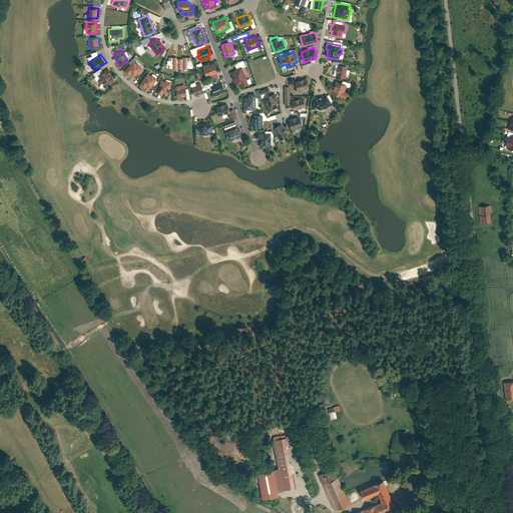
[(177,57),(169,57),(169,60),(168,60),(166,65),(169,65),(169,68),(193,68),(193,64),(191,60),(190,60),(190,57),(182,57),(182,58),(176,58),(177,57)]
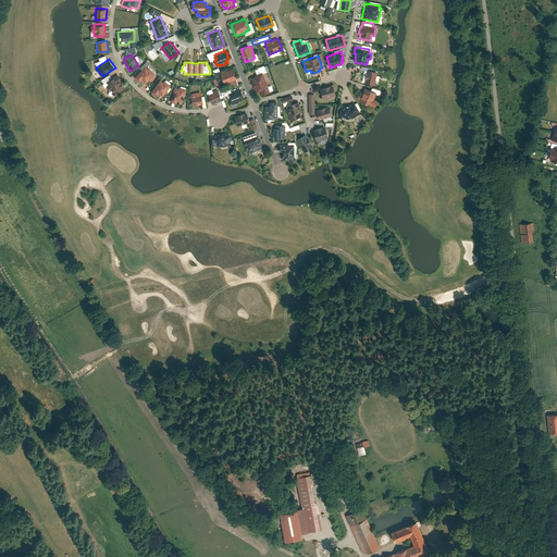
[(148,69),(145,65),(134,77),(139,83),(143,79),(146,83),(149,79),(150,81),(155,75),(153,74),(155,74),(149,67),(148,69)]
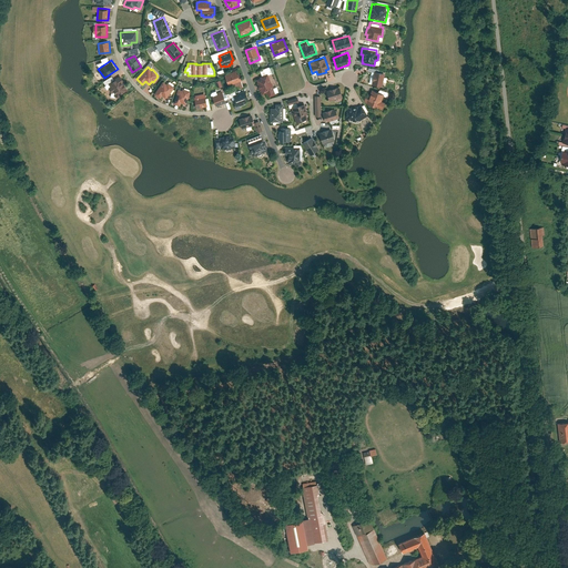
[(377,69),(369,67),(368,71),(374,72),(372,84),(383,85),(385,73),(376,71),(377,69)]
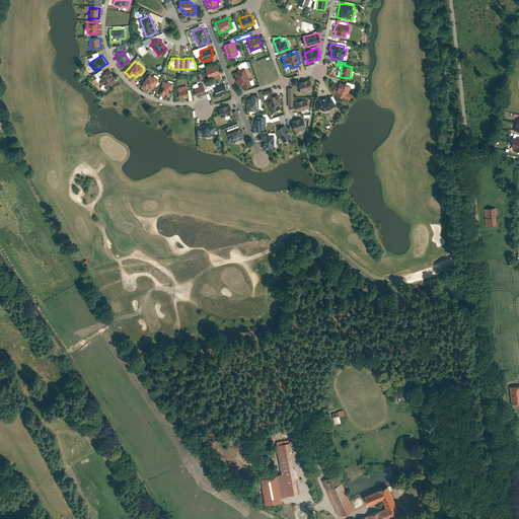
[(216,64),(205,68),(209,78),(221,73),(218,67),(217,68),(216,64)]
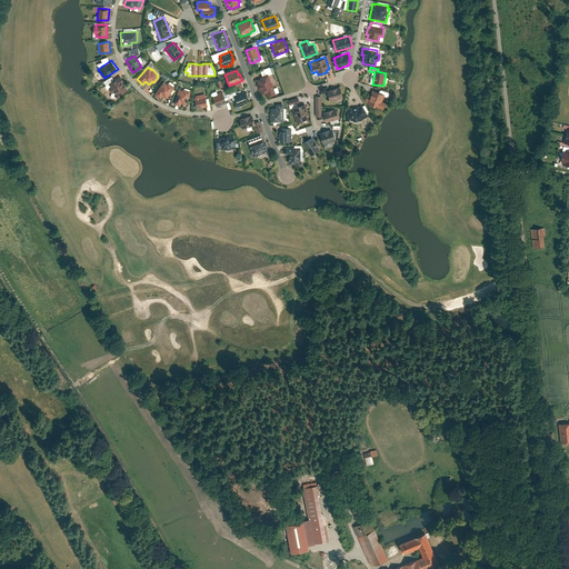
[(268,73),(260,77),(261,78),(257,79),(257,83),(262,95),(267,93),(268,98),(277,95),(275,89),(275,88),(272,82),(271,82),(268,73)]
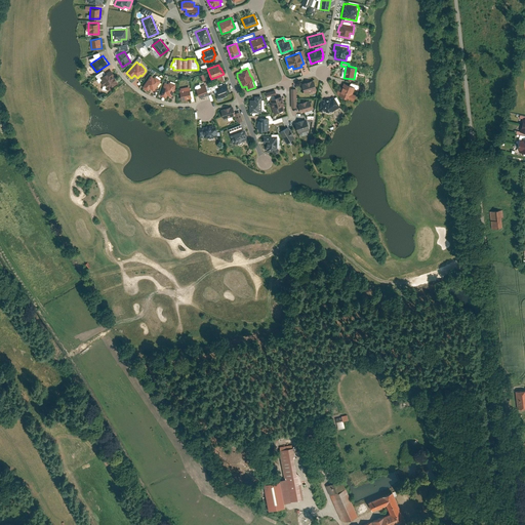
[(111,70),(99,77),(102,80),(101,81),(104,86),(105,85),(106,86),(106,88),(112,89),(112,87),(118,83),(114,76),(115,76),(111,70)]
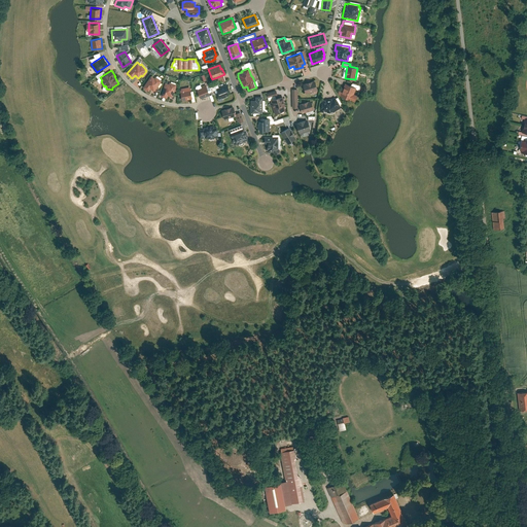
[(151,75),(143,86),(148,91),(150,88),(154,91),(157,86),(162,80),(155,76),(154,77),(151,75)]
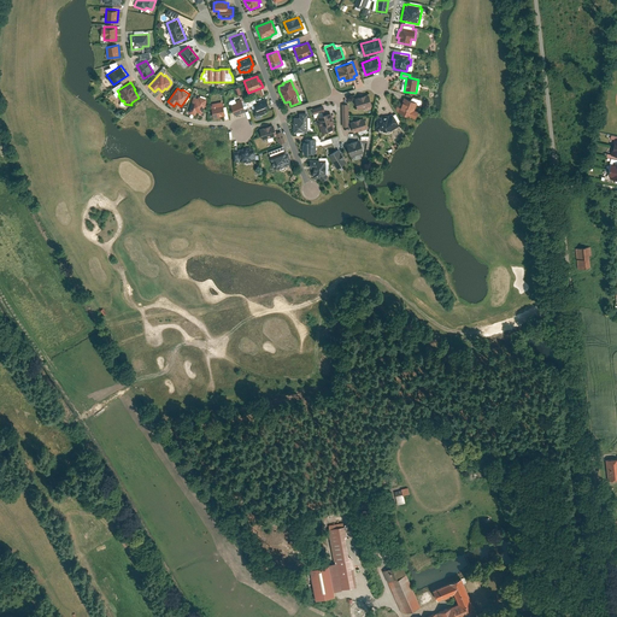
[(372,105),(369,94),(354,98),(358,110),(372,105)]
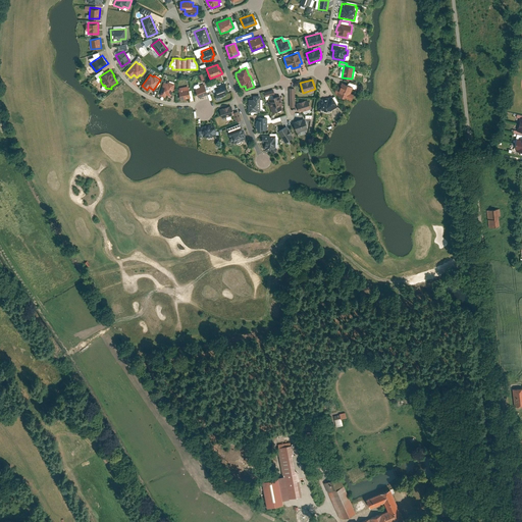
[(167,83),(163,82),(159,95),(165,97),(166,94),(170,96),(174,84),(167,81),(167,83)]
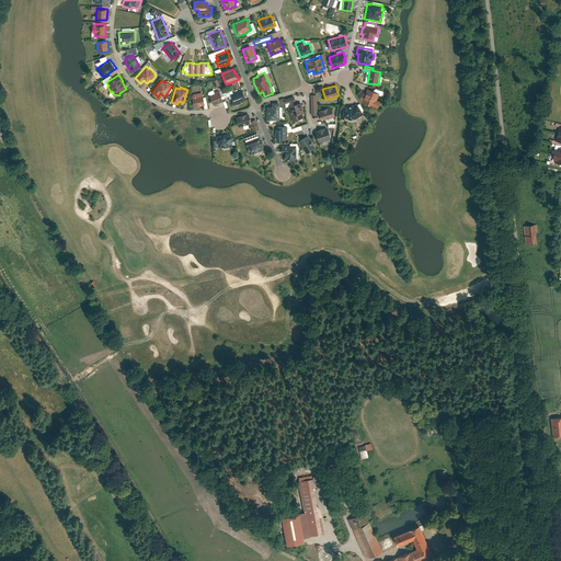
[(379,93),(367,88),(362,101),(377,107),(380,101),(377,100),(379,93)]
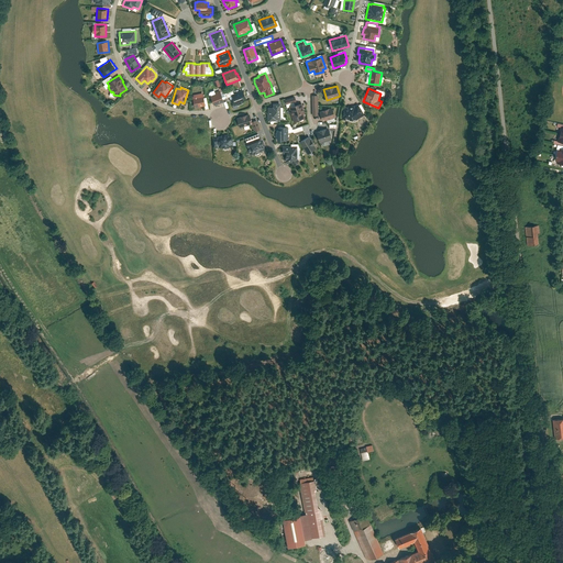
[(220,90),(212,94),(212,95),(210,95),(214,106),(224,101),(220,90)]
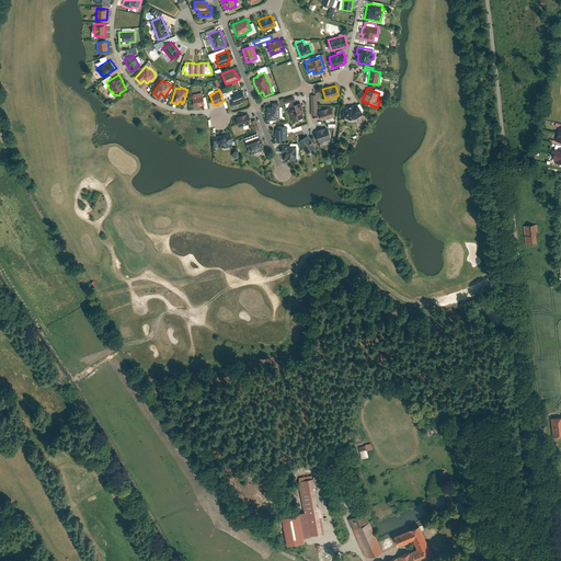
[(242,90),(230,94),(233,100),(231,101),(232,104),(231,104),(232,109),(238,107),(237,104),(241,103),(240,102),(243,101),(242,99),(245,98),(242,90)]
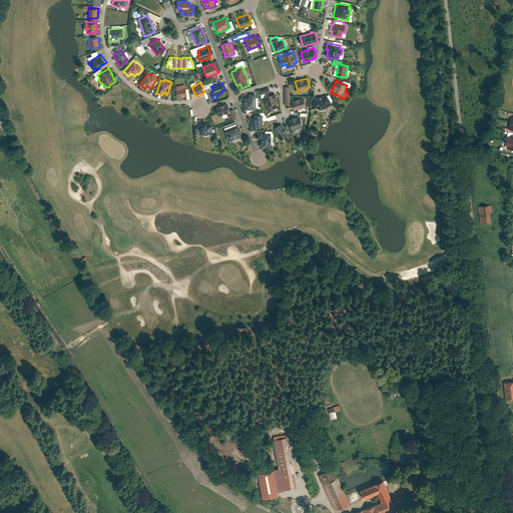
[(184,84),(175,85),(176,87),(175,87),(177,97),(187,95),(184,84)]
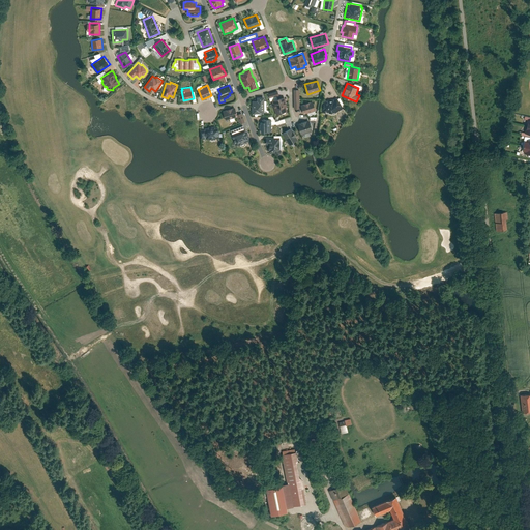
[(264,96),(257,96),(257,100),(253,100),(253,113),(260,113),(260,112),(264,112),(264,96)]
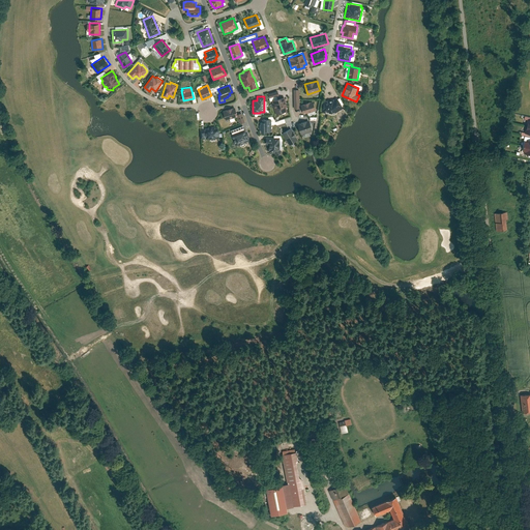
[(285,96),(272,99),(276,115),(280,114),(278,113),(288,110),(286,106),(287,105),(285,96)]
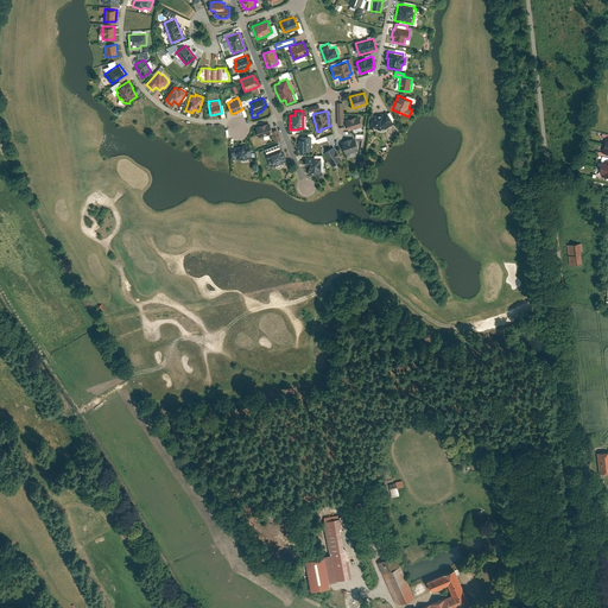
[(375,114),(371,114),(368,128),(382,131),(394,124),(387,111),(382,113),(375,114)]
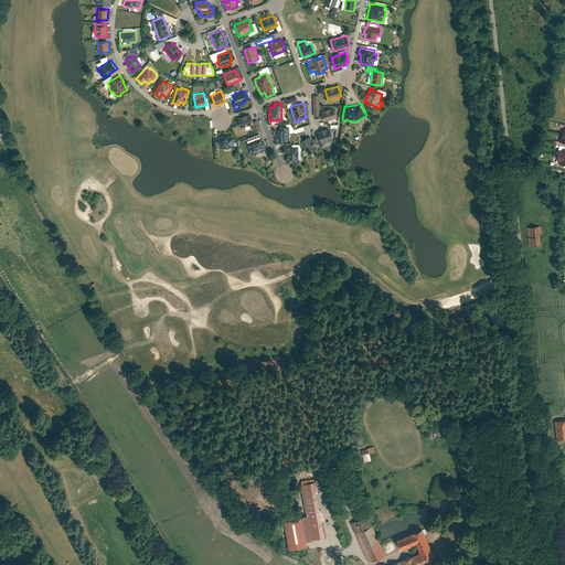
[(337,117),(333,107),(320,110),(323,121),(337,117)]
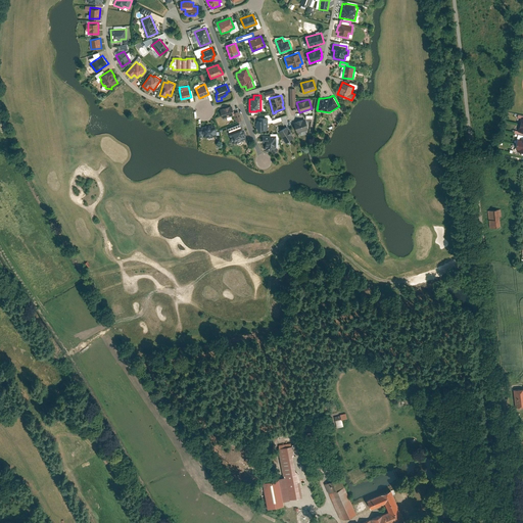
[(232,105),(220,108),(223,119),(235,114),(232,105)]
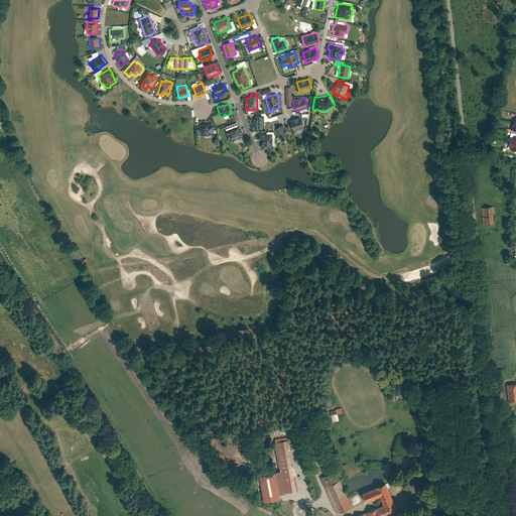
[(264,115),(255,116),(255,118),(254,118),(254,121),(253,121),(253,126),(254,126),(254,129),(260,128),(260,127),(264,127),(264,115)]
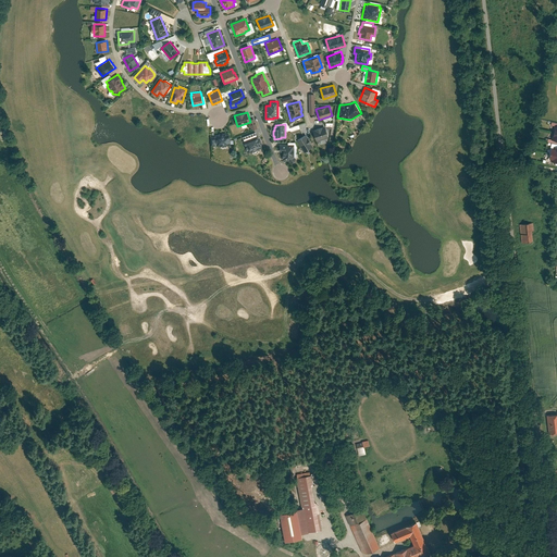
[(329,136),(325,126),(312,131),(316,140),(329,136)]
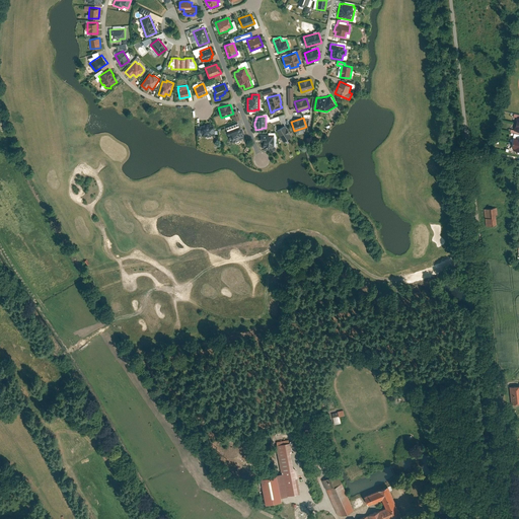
[(214,124),(196,125),(197,136),(214,135),(214,124)]
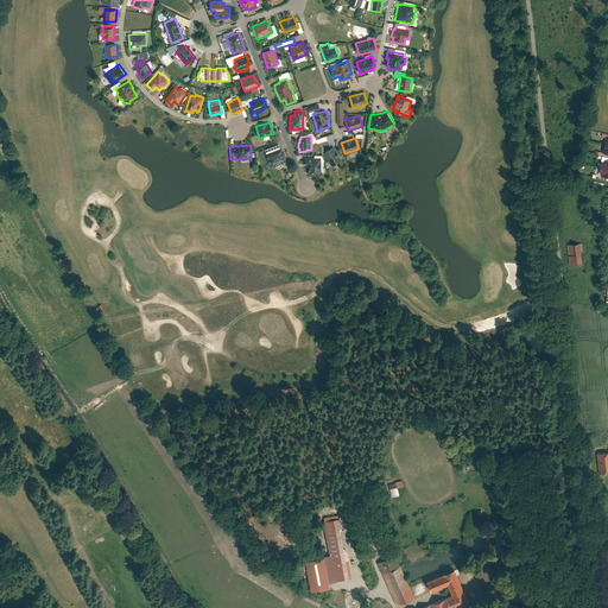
[(334,146),(323,153),(331,166),(342,160),(334,146)]
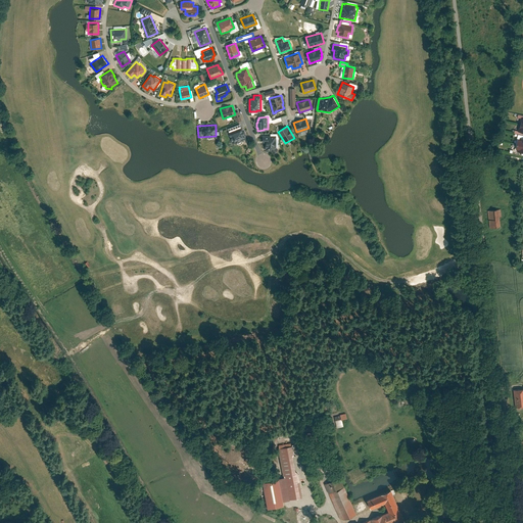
[(242,127),(228,132),(232,144),(247,138),(242,127)]
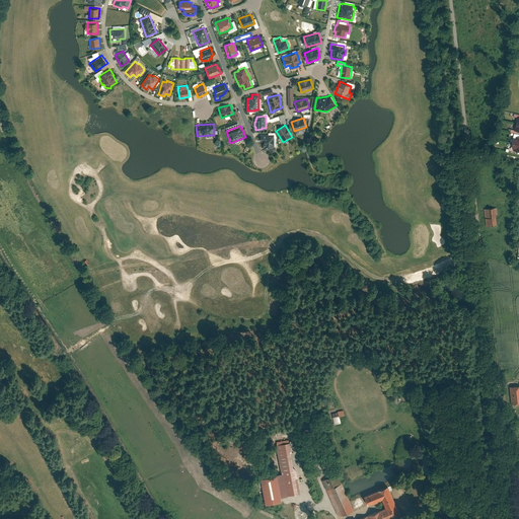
[(274,134),(260,134),(260,141),(263,141),(263,147),(264,147),(264,149),(269,149),(272,152),(276,148),(274,146),(274,134)]
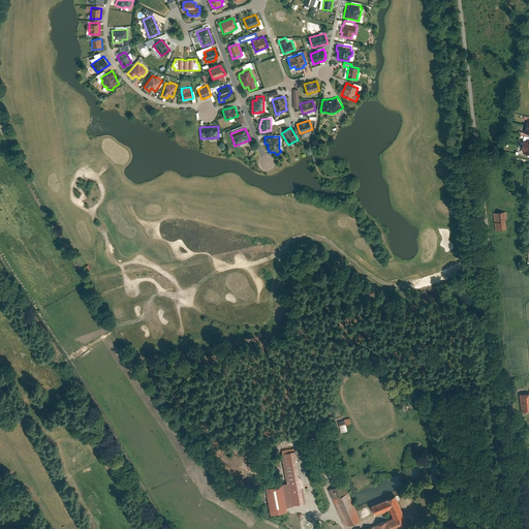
[(506,212),(493,213),(495,230),(506,229),(505,219),(506,219),(506,212)]
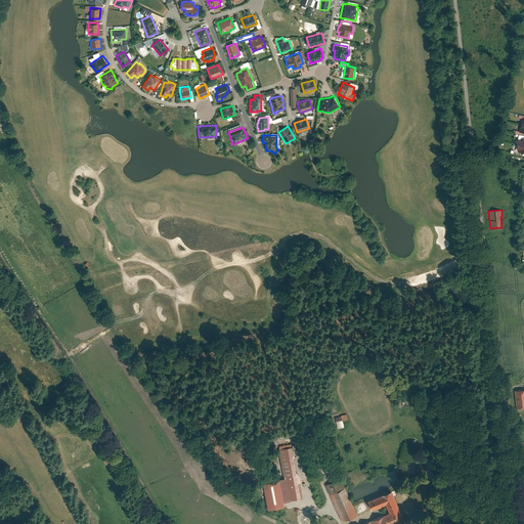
[(523,388),(513,388),(513,400),(521,400),(521,406),(523,406),(523,388)]
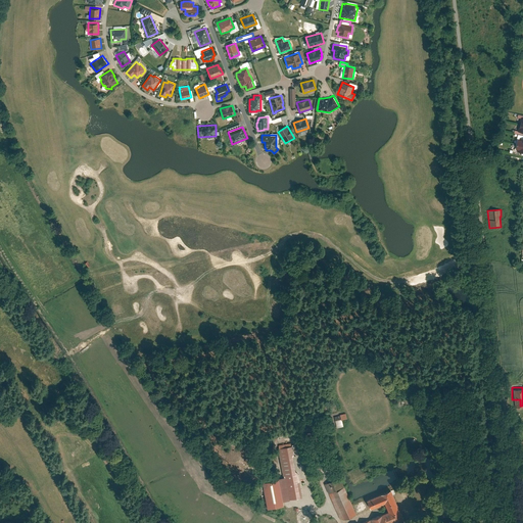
[(343,426),(342,420),(347,419),(346,414),(334,416),(337,428),(343,426)]
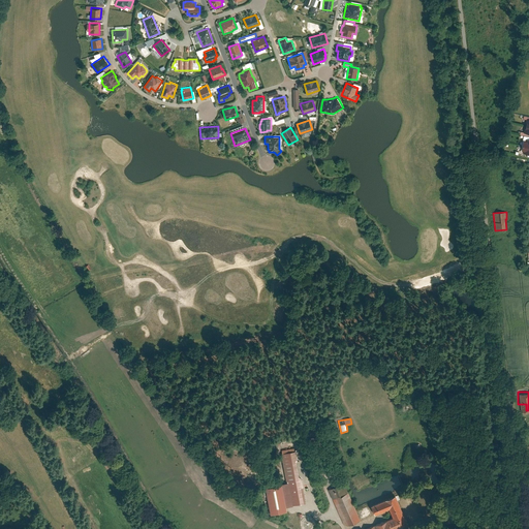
[(282,453),(281,454),(286,484),(288,483),(292,506),(306,503),(302,478),(299,477),(296,463),(298,461),(296,450),(294,450),(293,447),(281,449),(282,453)]
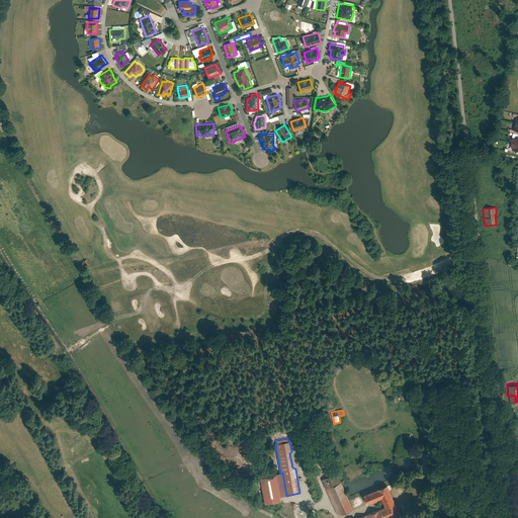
[(275,475),(275,476),(279,497),(286,496),(282,472),(280,473),(275,475)]
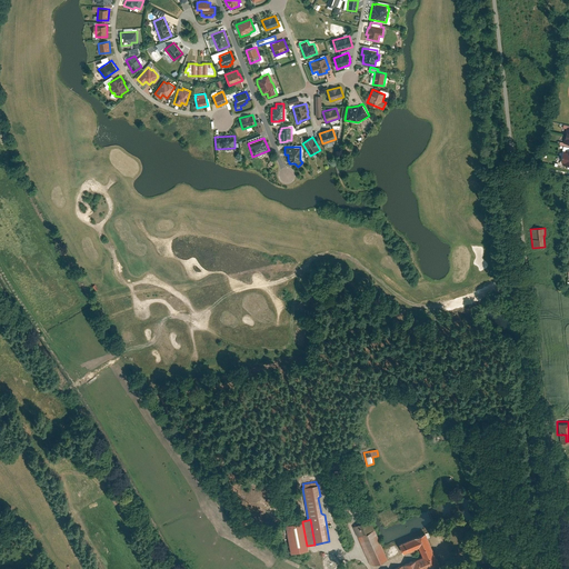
[(302,522),(285,526),(289,555),(308,551),(307,546),(302,522)]
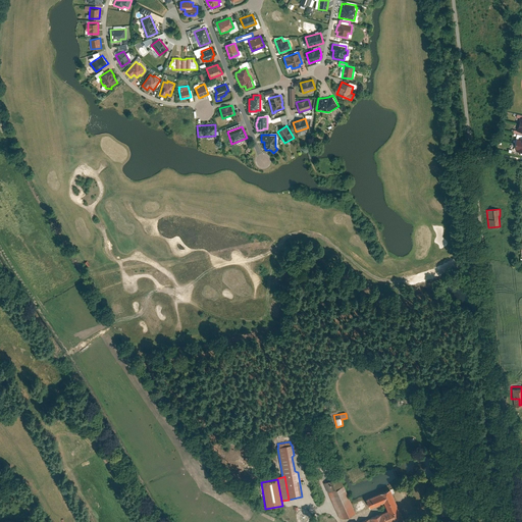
[(344,486),(328,492),(340,518),(344,519),(355,514),(344,486)]
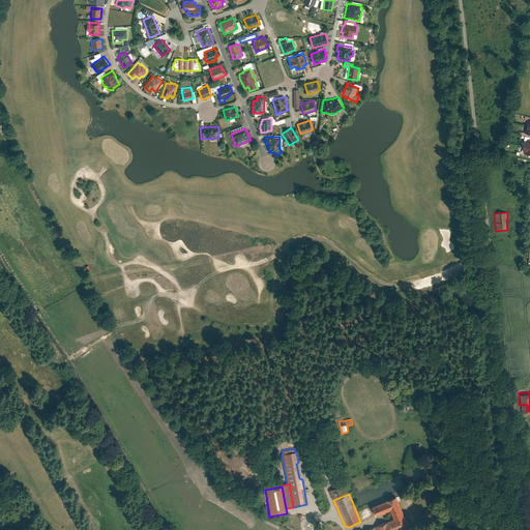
[(396,496),(372,506),(376,514),(380,512),(381,513),(383,513),(383,511),(390,508),(394,519),(389,521),(392,529),(394,529),(398,529),(407,529),(410,529),(396,496)]
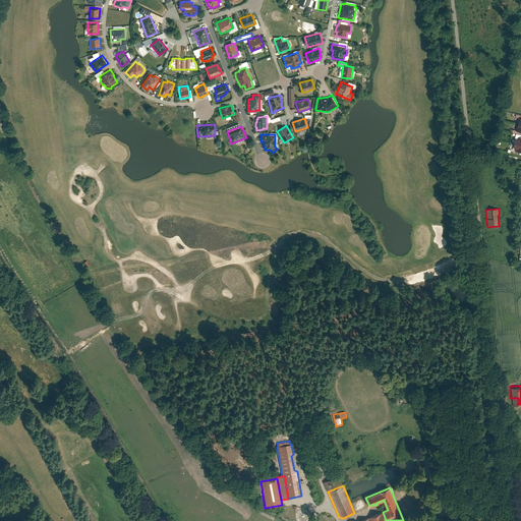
[(386,520),(383,512),(360,520),(386,520)]
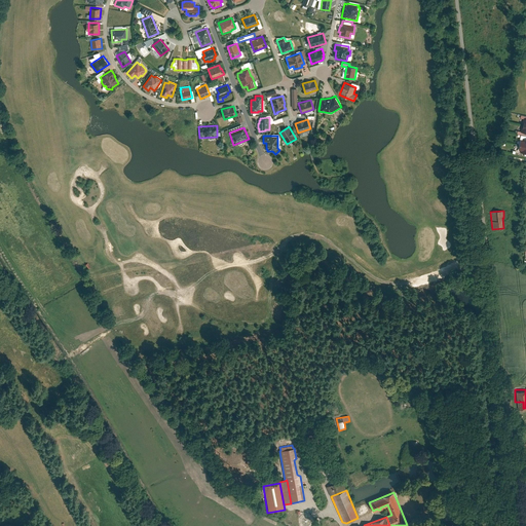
All buildings are outlined.
